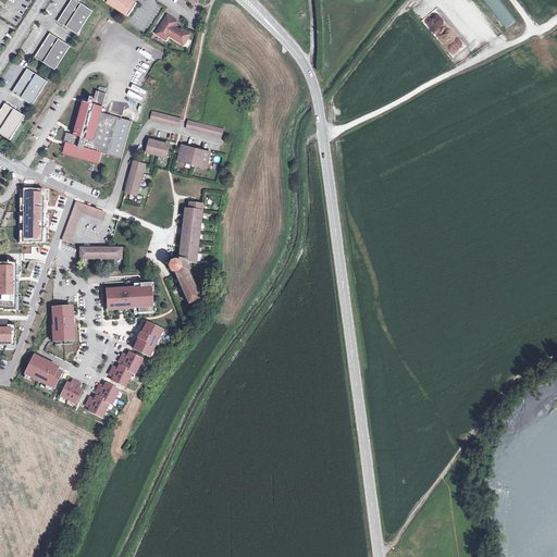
[(89,10),(74,0),(66,0),(53,21),(74,34),(89,10)]
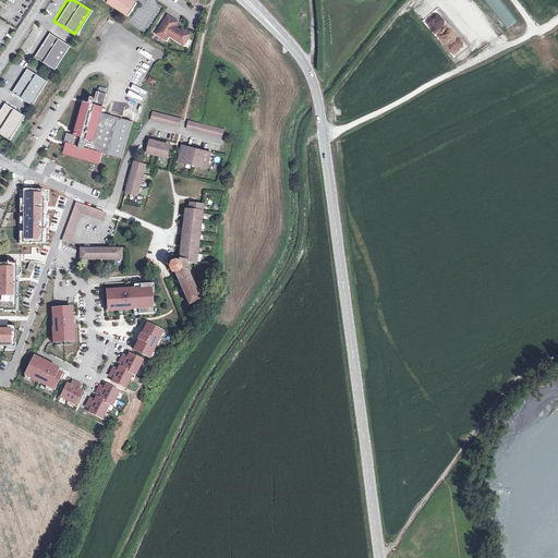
[(132,0),(102,0),(129,16),(137,3),(132,0)]
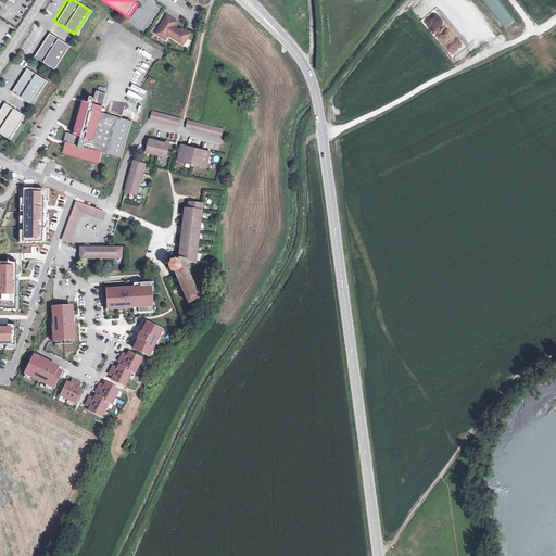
[(416,0),(409,5),(458,63),(468,55),(420,0),(416,0)]
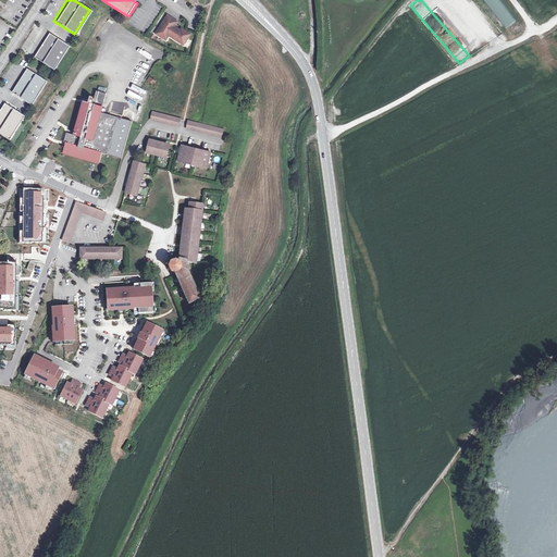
[(425,0),(473,56),(483,47),(443,0),(425,0)]
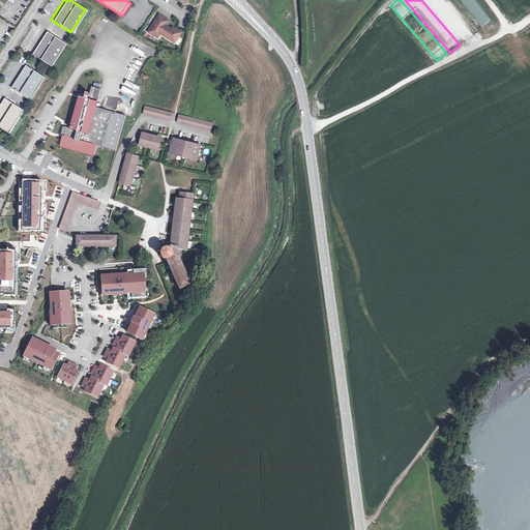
[(427,0),(463,42),(472,34),(442,0),(427,0)]
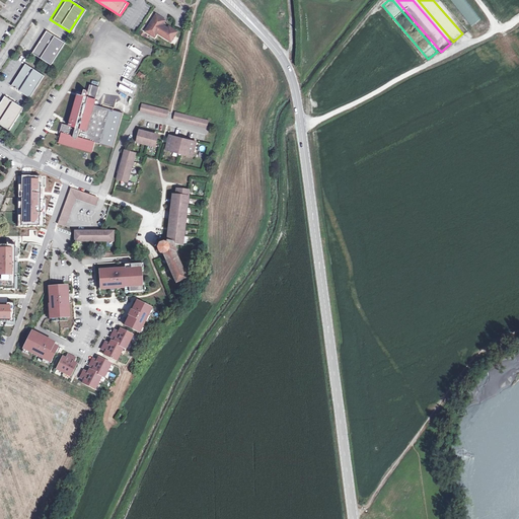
[(449,0),(471,26),(480,19),(465,0),(449,0)]
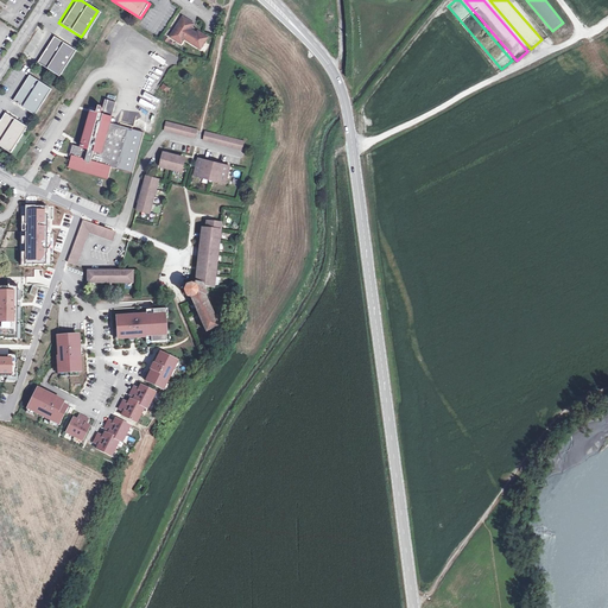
[(183,17),(170,37),(181,44),(184,39),(201,49),(208,37),(201,33),(200,35),(197,33),(190,29),(194,24),(183,17)]
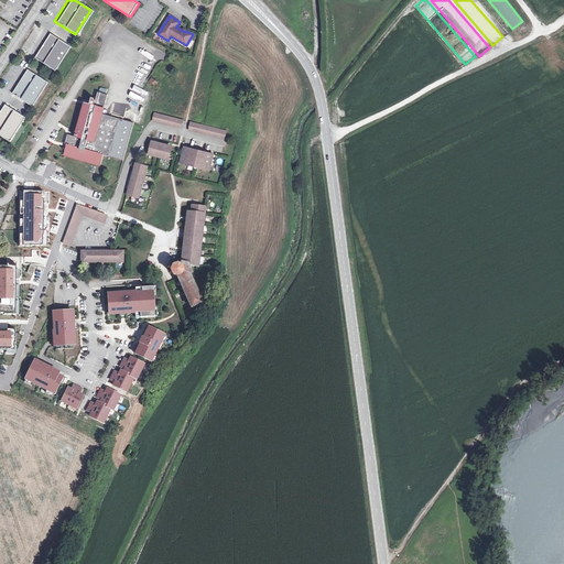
[(67,45),(46,32),(31,56),(52,69),(67,45)]
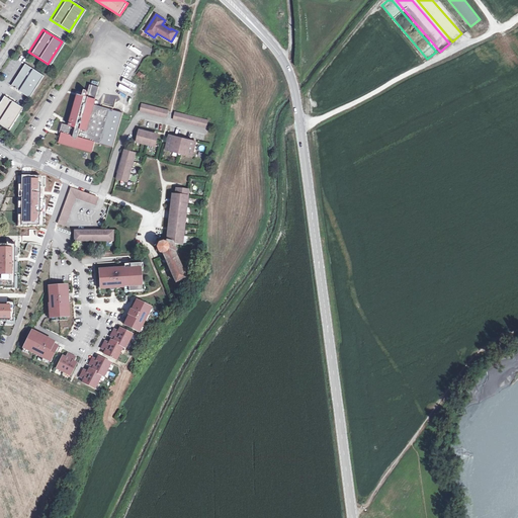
[(22,63),(7,85),(26,97),(40,75),(22,63)]
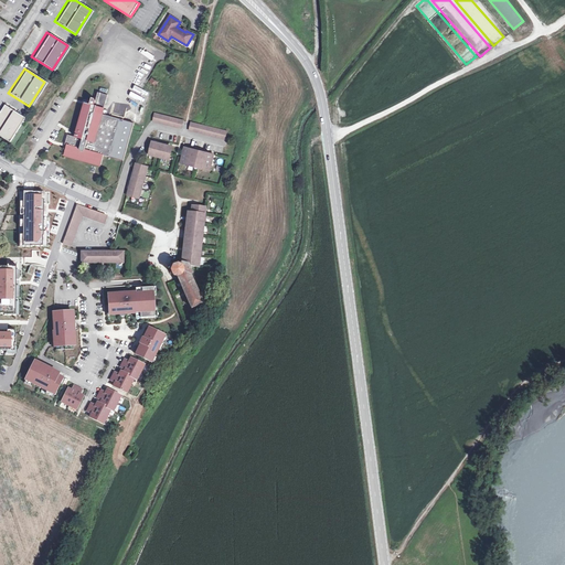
[(120,119),(119,123),(102,118),(103,114),(108,95),(98,93),(95,105),(85,103),(76,137),(68,135),(65,145),(70,146),(72,146),(68,157),(72,158),(72,156),(94,162),(93,164),(98,166),(102,155),(104,156),(110,157),(124,161),(134,123),(120,119)]
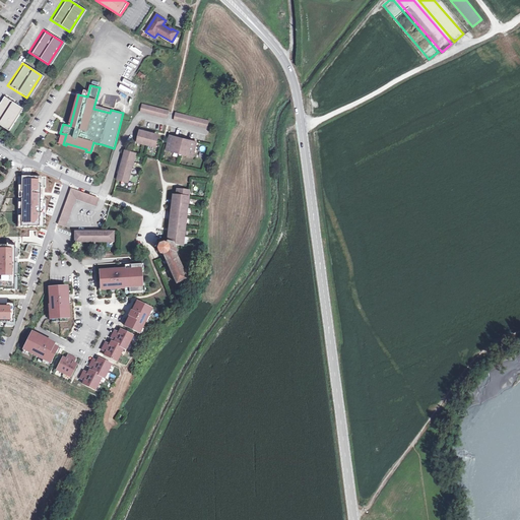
[(1,95),(0,96),(0,126),(6,130),(20,108),(1,95)]
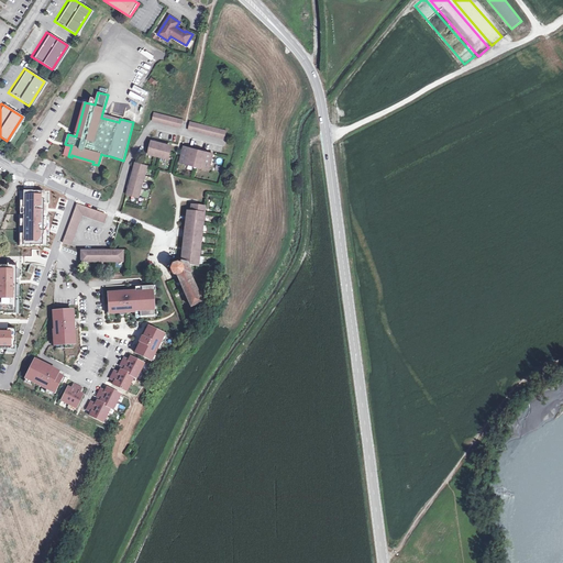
[(183,120),(154,113),(152,121),(180,129),(183,120)]
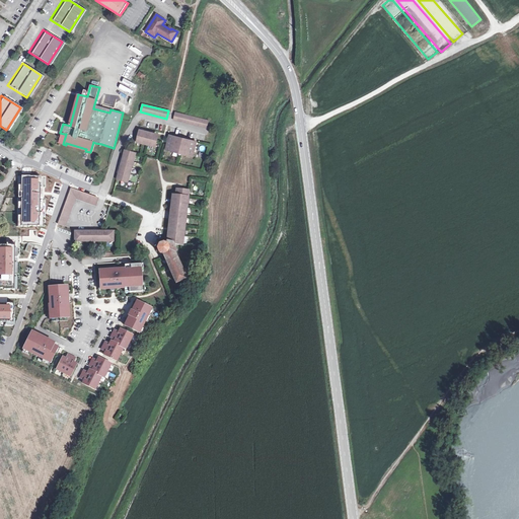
[(209,121),(175,113),(173,120),(207,128),(209,121)]
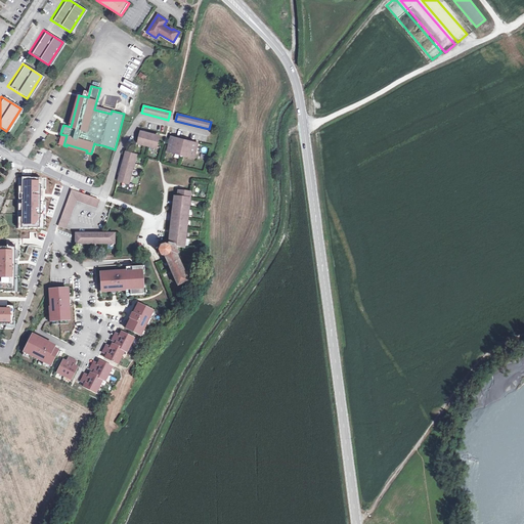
[(146,134),(140,133),(137,143),(144,145),(144,143),(154,145),(154,146),(154,147),(157,148),(160,138),(157,137),(157,135),(146,132),(146,134)]
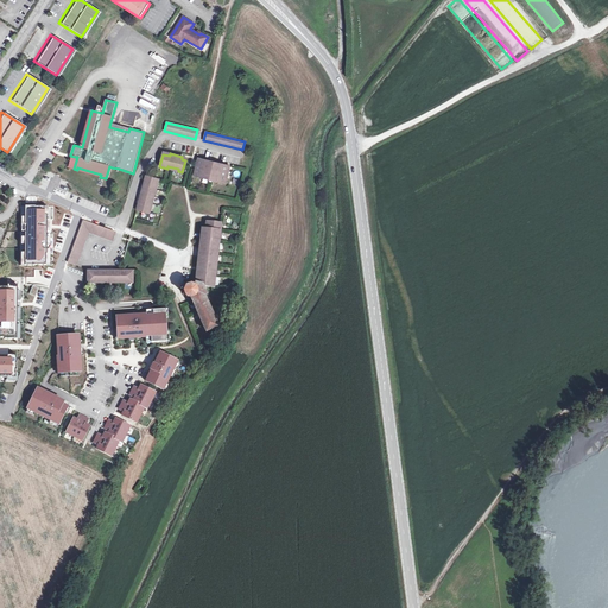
[(198,158),(194,175),(203,177),(203,176),(217,179),(216,181),(226,183),(229,166),(213,162),(198,158)]
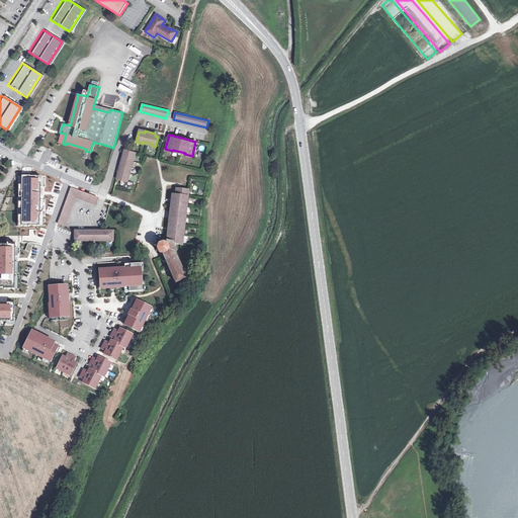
[(118,173),(117,179),(125,181),(126,180),(127,181),(128,180),(128,179),(134,162),(133,161),(135,153),(126,151),(125,155),(123,155),(122,159),(123,159),(122,162),(121,162),(120,168),(121,168),(119,174),(118,173)]
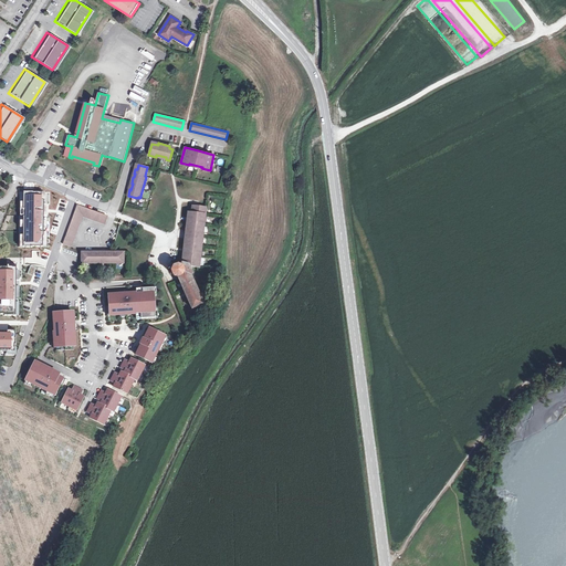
[(42,237),(42,199),(39,199),(39,191),(21,191),(21,248),(31,248),(31,247),(38,247),(41,247),(41,237),(42,237)]
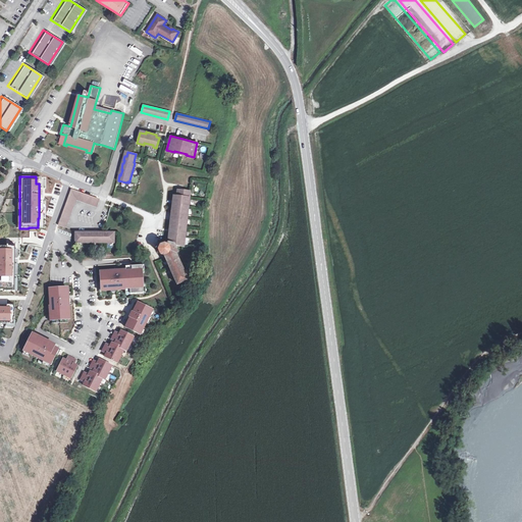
[(98,205),(100,200),(71,190),(58,225),(65,227),(75,199),(91,204),(91,203),(98,205)]
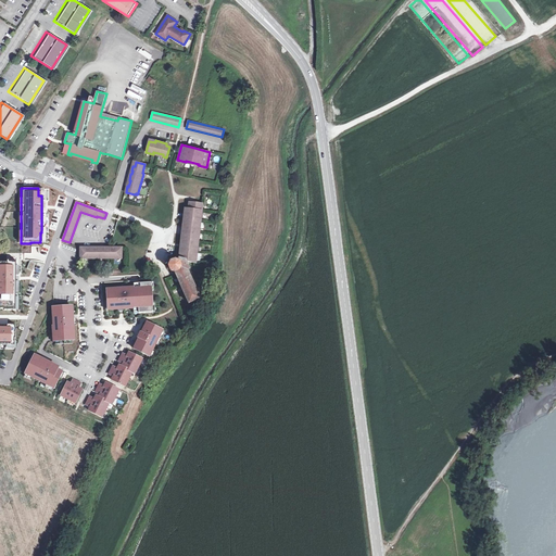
[(177,261),(184,261),(196,263),(203,204),(189,203),(188,211),(184,252),(179,252),(178,258),(177,261)]
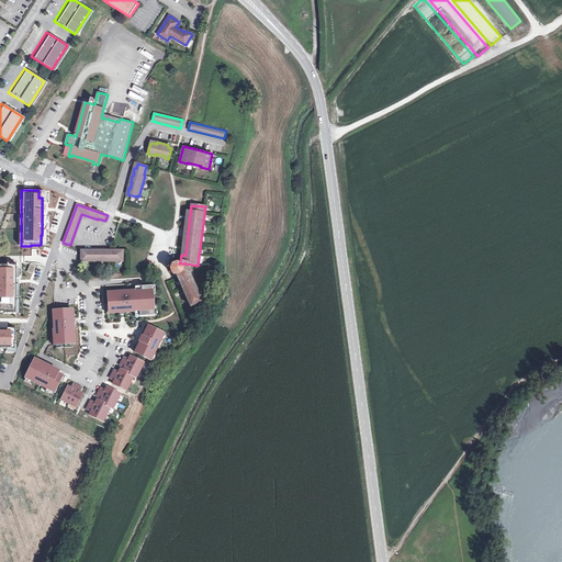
[(123,250),(81,250),(81,261),(123,262),(123,250)]
